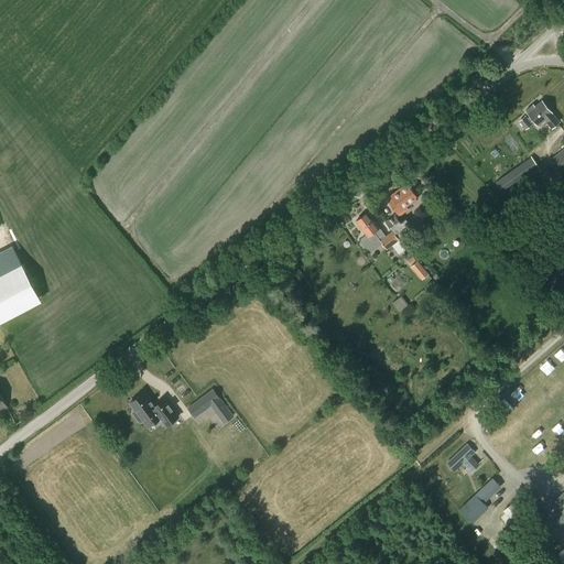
[(525,116),(519,121),(525,129),(532,123),(530,121),(533,119),(538,125),(544,118),(552,127),(559,121),(552,112),(542,100),(535,106),(533,104),(525,110),(531,116),(528,118),(525,116)]
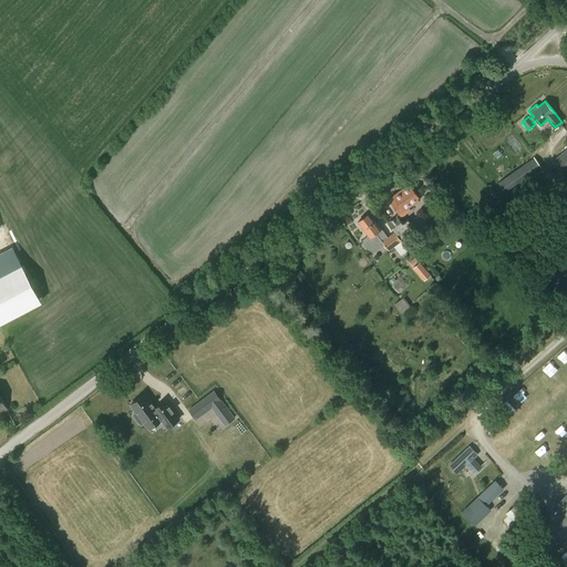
[(566,169),(566,168),(566,148),(556,158),(566,169)]
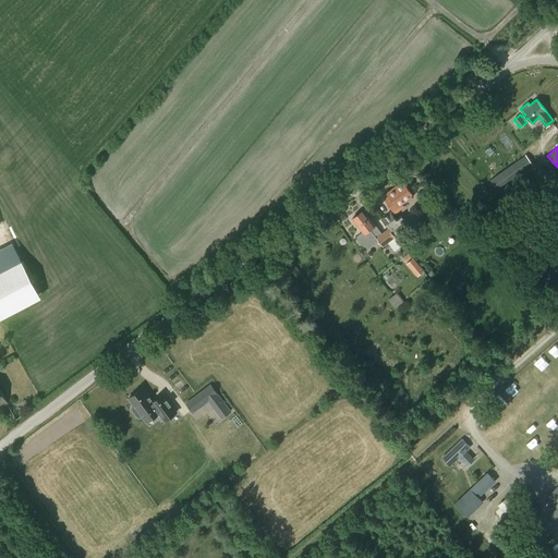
[(501,171),(500,172),(507,181),(532,165),(525,154),(501,171)]
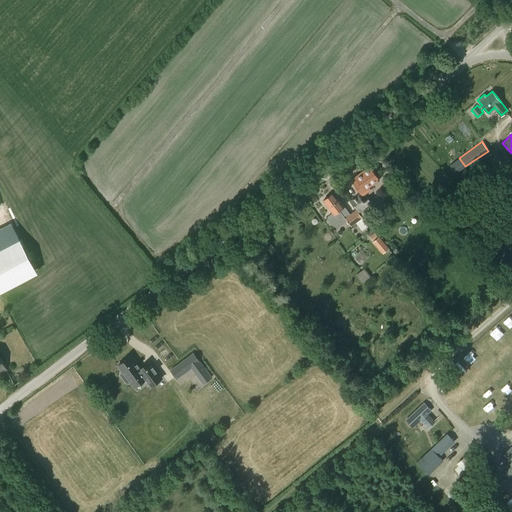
[(511,169),(498,153),(489,161),(496,170),(498,168),(511,183),(511,169)]
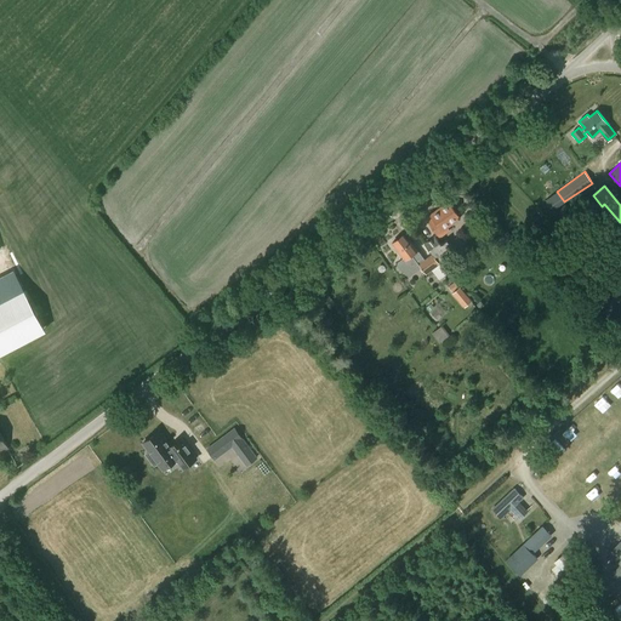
[(439,237),(449,231),(446,227),(460,217),(448,201),(431,214),(436,221),(431,223),(439,237)]
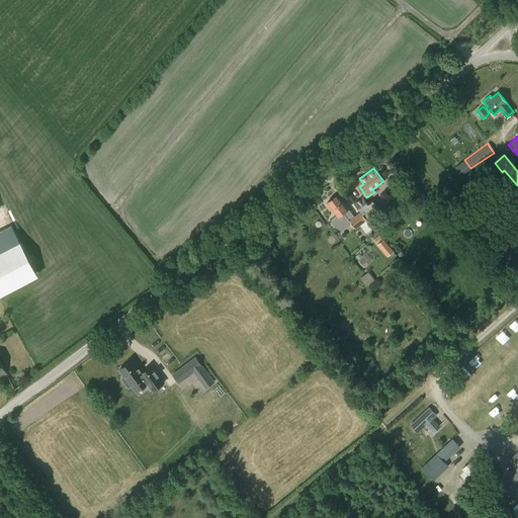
[(338,194),(327,202),(336,216),(332,219),(331,221),(335,226),(337,226),(347,219),(349,221),(357,231),(362,228),(366,233),(372,228),(365,219),(360,211),(354,217),(348,208),(338,194)]
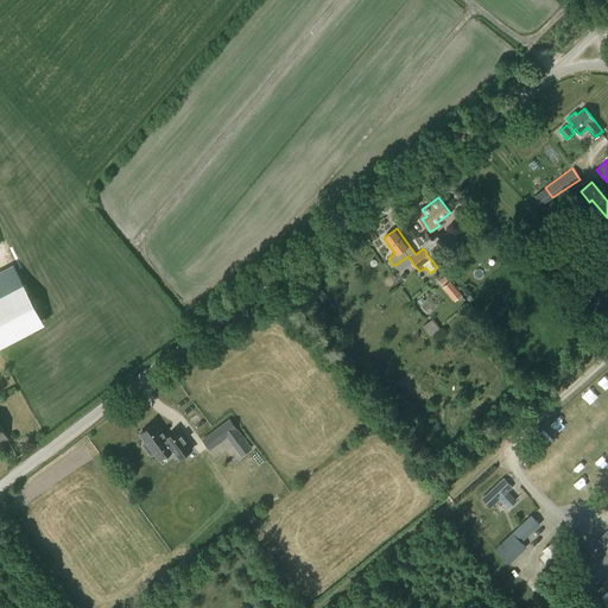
[(496,228),(485,239),(492,247),(504,236),(496,228)]
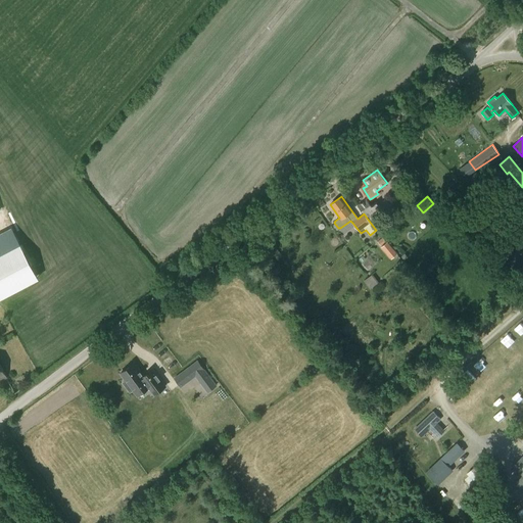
[(366,198),(358,205),(364,214),(369,221),(382,210),(376,202),(371,205),(366,198)]
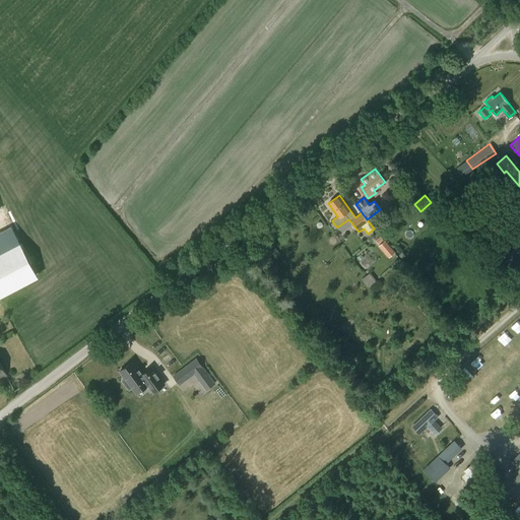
[(444,217),(438,210),(433,215),(433,214),(431,216),(431,217),(438,224),(444,217)]
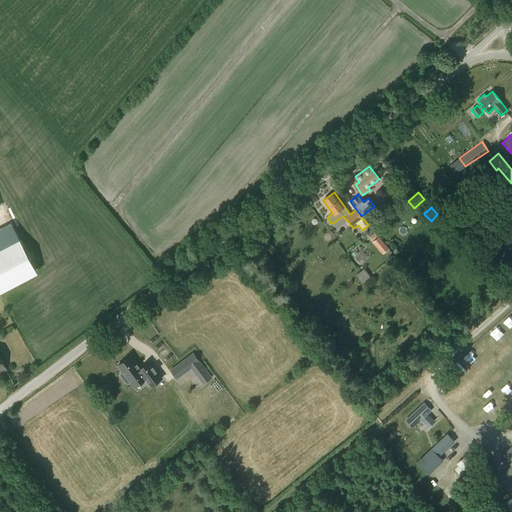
[(482,219),(471,230),(478,237),(489,225),(482,219)]
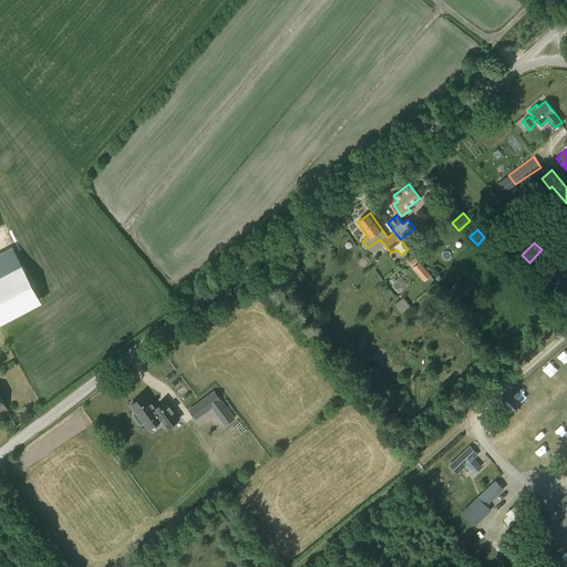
[(413,266),(418,263),(414,257),(409,261),(413,266)]
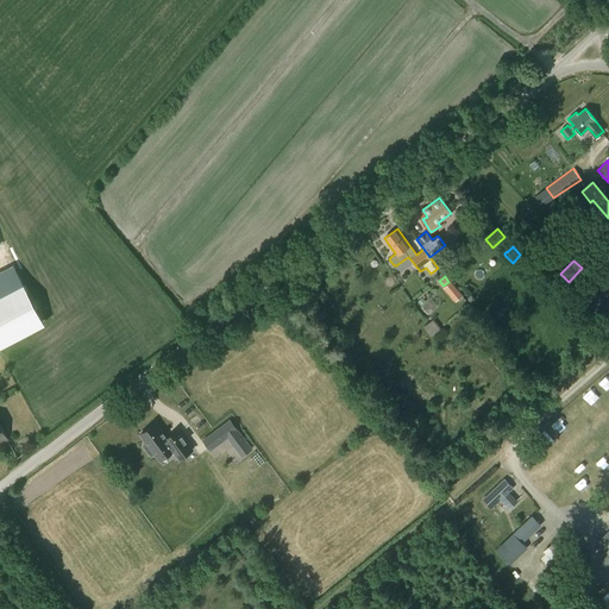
[(454,301),(463,295),(451,281),(444,288),(454,301)]
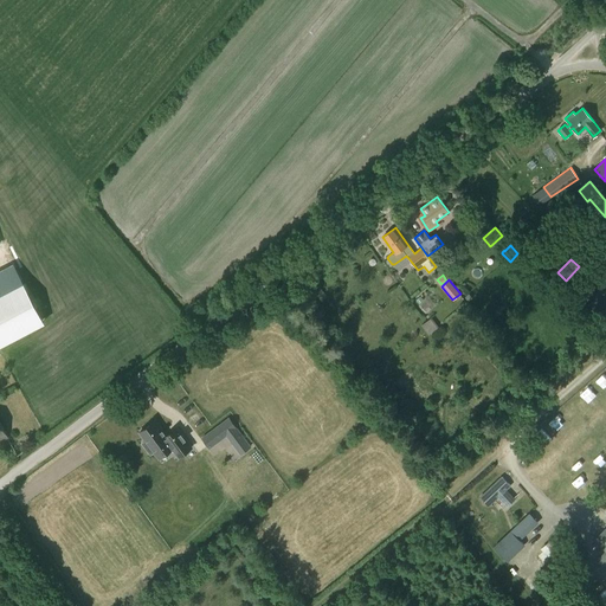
[(561,279),(553,285),(558,291),(566,285),(561,279)]
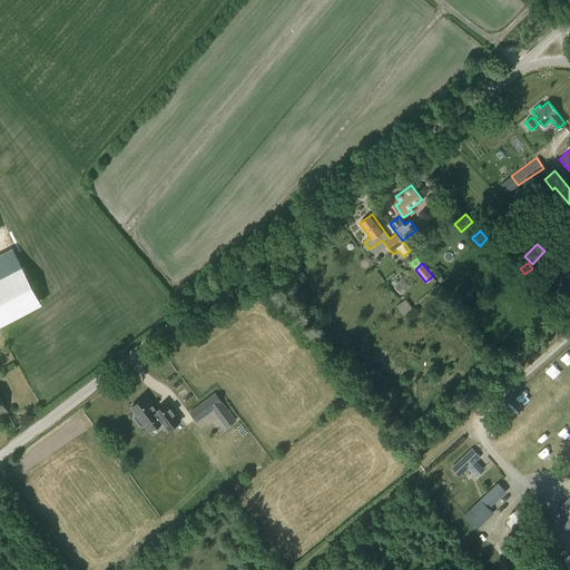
[(0,278),(0,324),(41,303),(22,267),(0,278)]
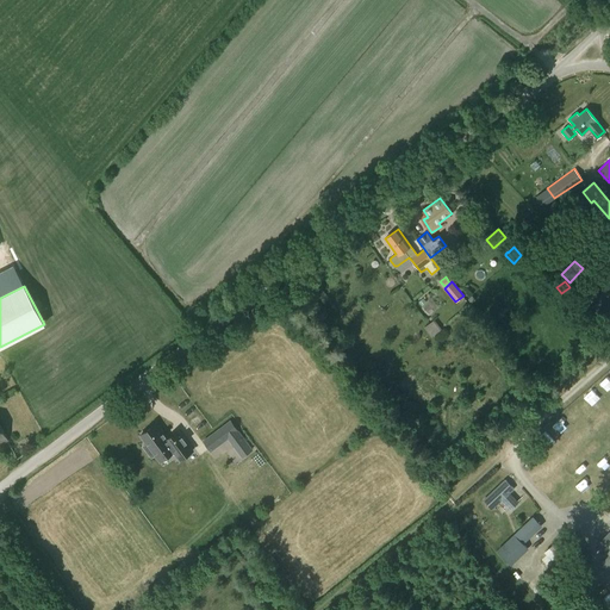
[(436,332),(442,329),(434,319),(429,323),(436,332)]
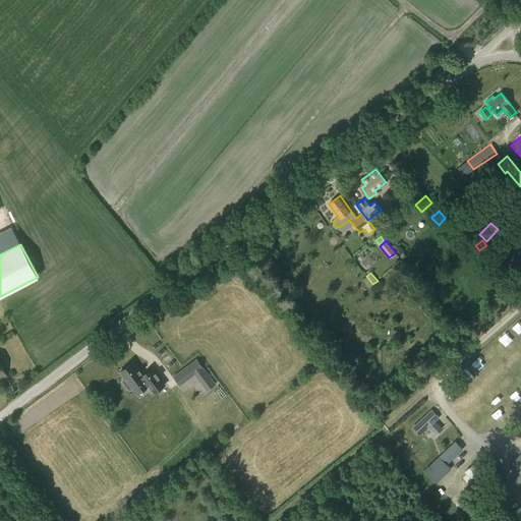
[(186,366),(174,375),(181,385),(194,374),(206,391),(207,390),(215,384),(196,359),(186,366)]
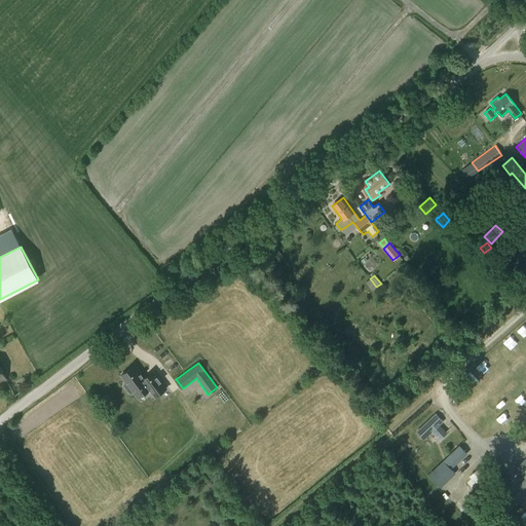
[(130,393),(135,391),(139,397),(149,388),(155,397),(166,388),(153,371),(144,378),(135,366),(122,375),(127,381),(123,384),(130,393)]
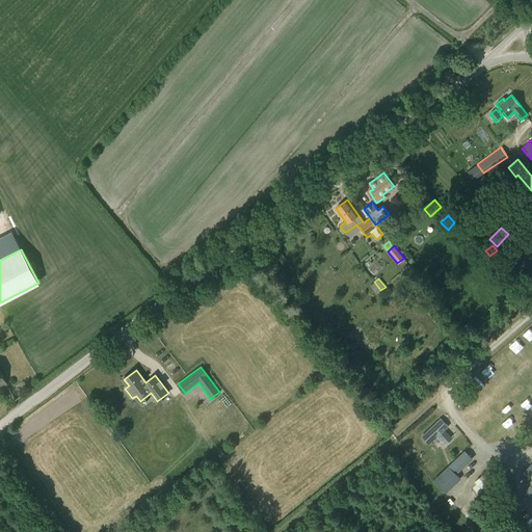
[(192,397),(198,405),(206,400),(198,391),(192,397)]
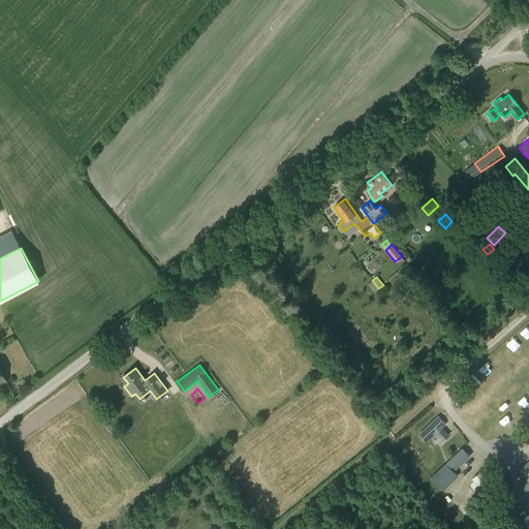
[(443,430),(442,429),(446,425),(438,415),(418,434),(426,441),(428,439),(435,433),(442,442),(449,436),(448,435),(443,430)]
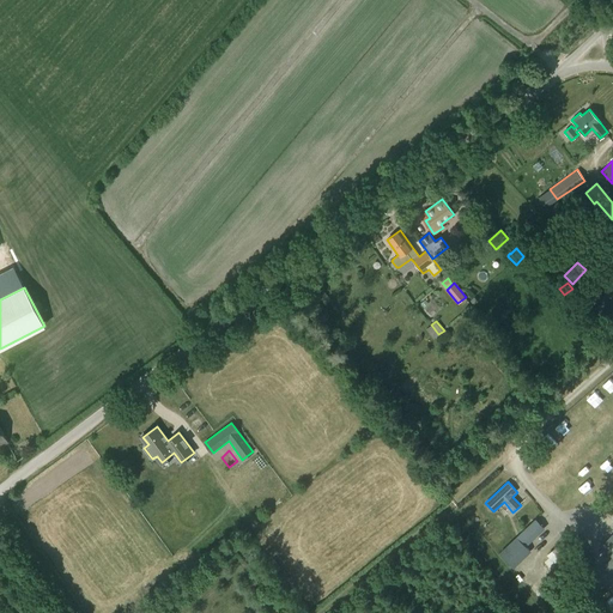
[(530,551),(526,547),(526,546),(542,529),(535,521),(521,534),(499,554),(513,568),(521,560),(530,551)]
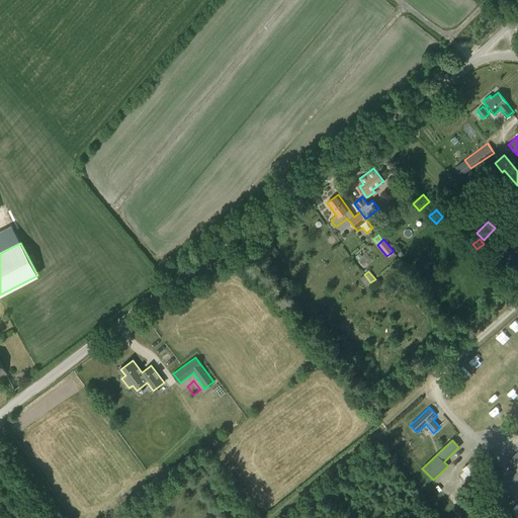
[(481,452),(462,468),(471,478),(484,467),(479,462),(485,456),(481,452)]
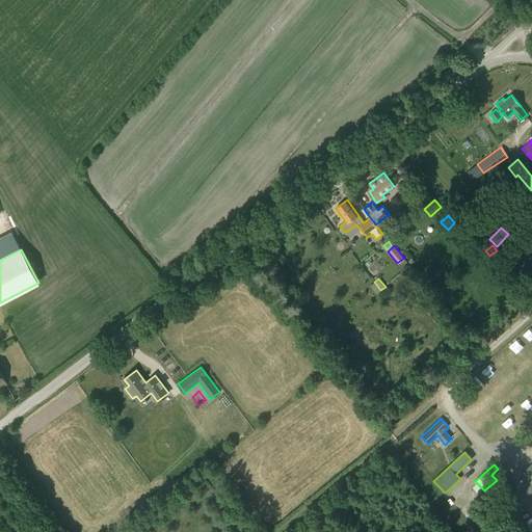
[(531,464),(523,474),(531,483),(531,464)]
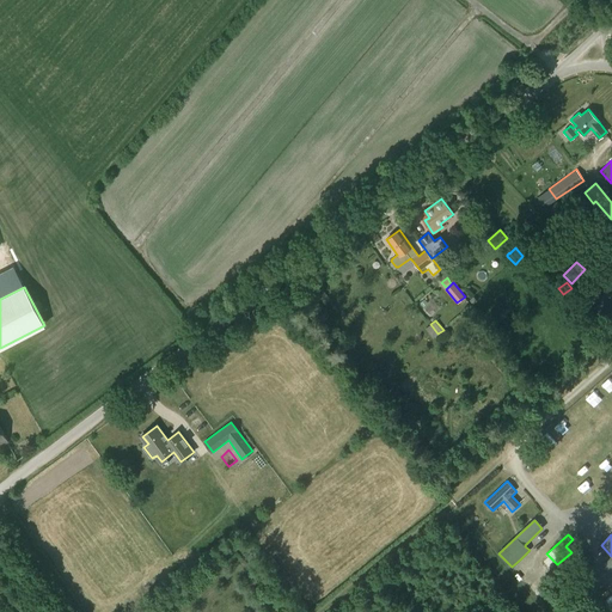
[(576,546),(558,576),(567,582),(585,552),(576,546)]
